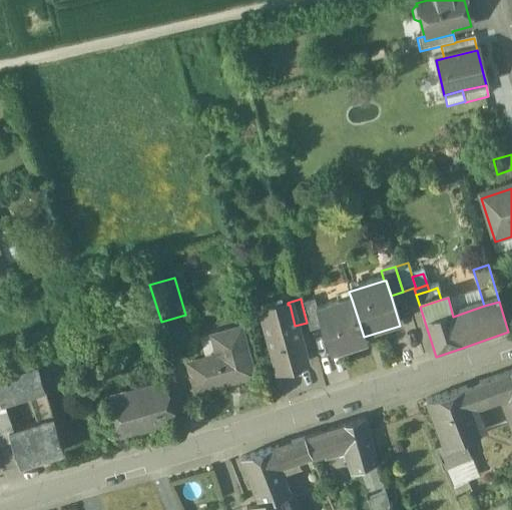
[(352,300),(316,311),(322,329),(330,356),(366,345),(364,337),(352,300)]
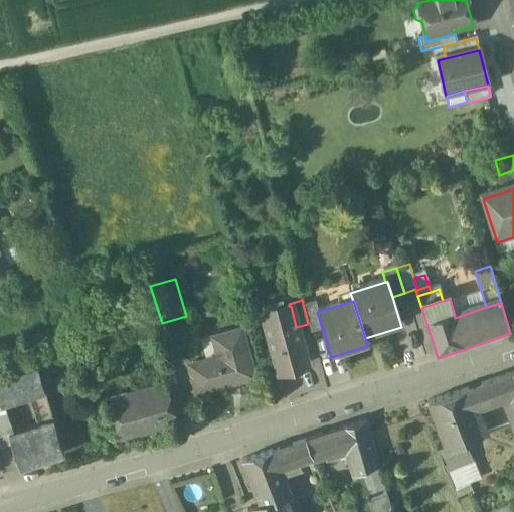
[(315,305),(304,309),(308,324),(311,334),(323,330),(317,312),(315,305)]
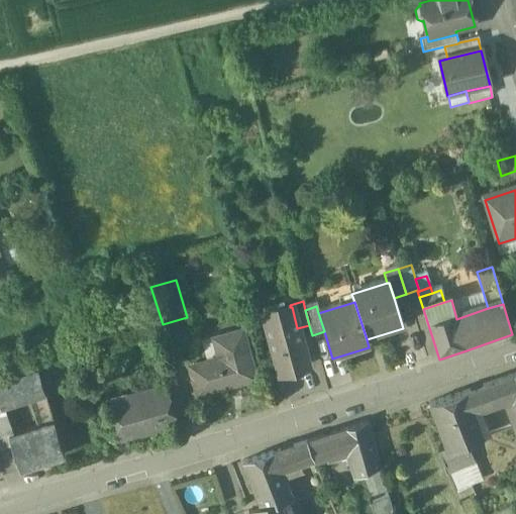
[(290,307),(262,314),(273,352),(279,376),(280,377),(308,369),(297,328),(292,307),(290,307)]
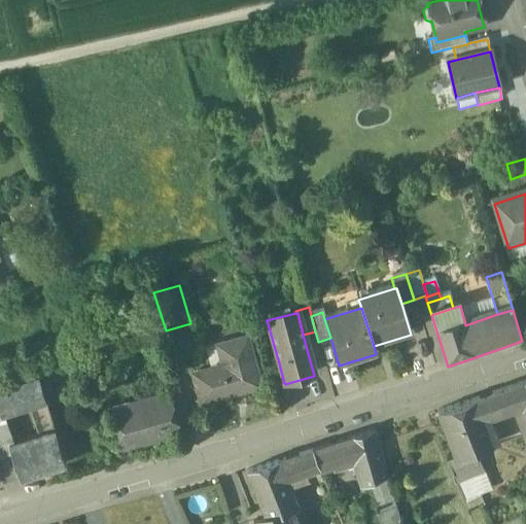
[(187,374),(198,408),(261,389),(246,334),(214,343),(220,364),(187,374)]
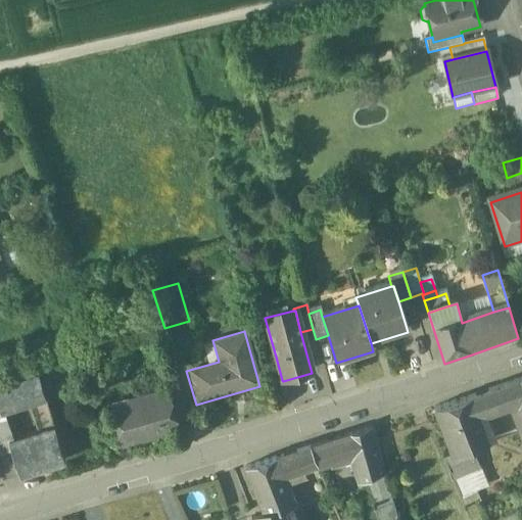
[(276,357),(265,360),(271,383),(282,380),(276,357)]
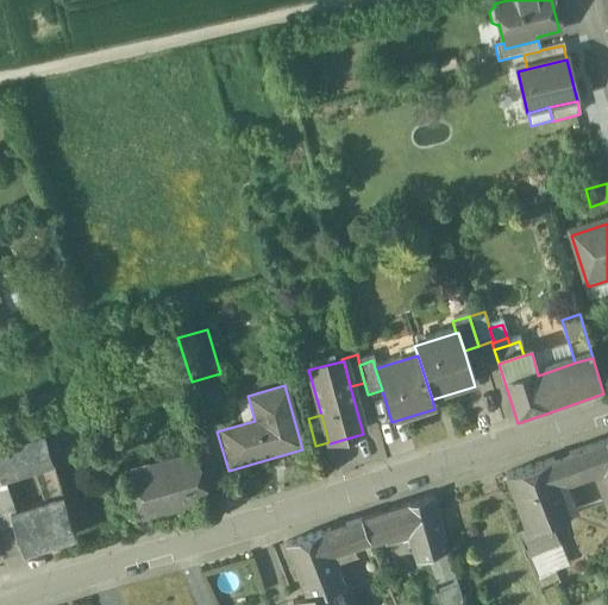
[(214,473),(204,432),(189,435),(195,457),(200,477),(214,473)]
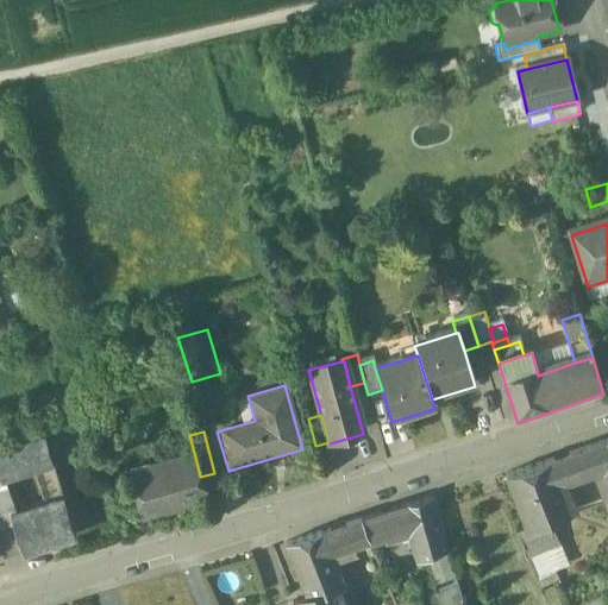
[(44,438),(0,451),(0,479),(33,467),(51,461),(44,438)]
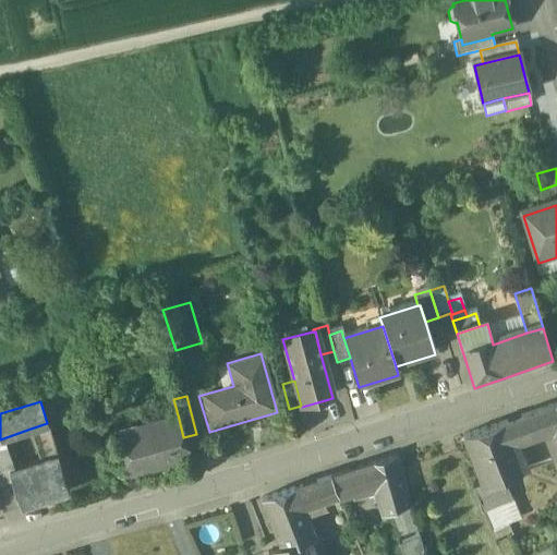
[(556,412),(555,408),(504,425),(511,446),(546,433),(556,461),(556,412)]
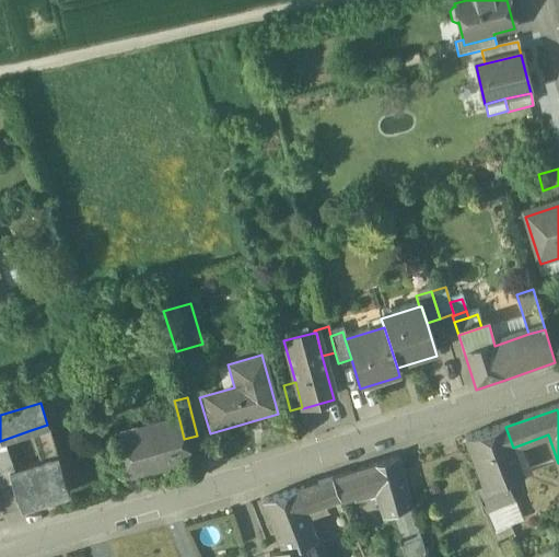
[(179,420),(148,429),(149,432),(120,440),(131,478),(190,462),(184,439),(179,420)]
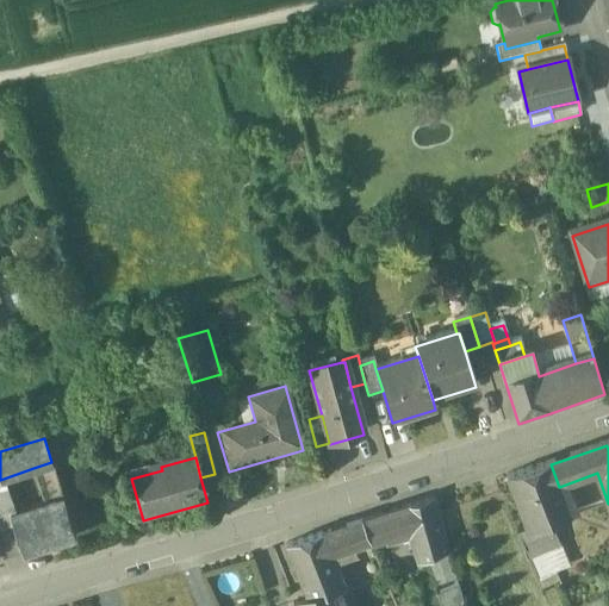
[(51,462),(33,468),(44,505),(63,499),(51,462)]
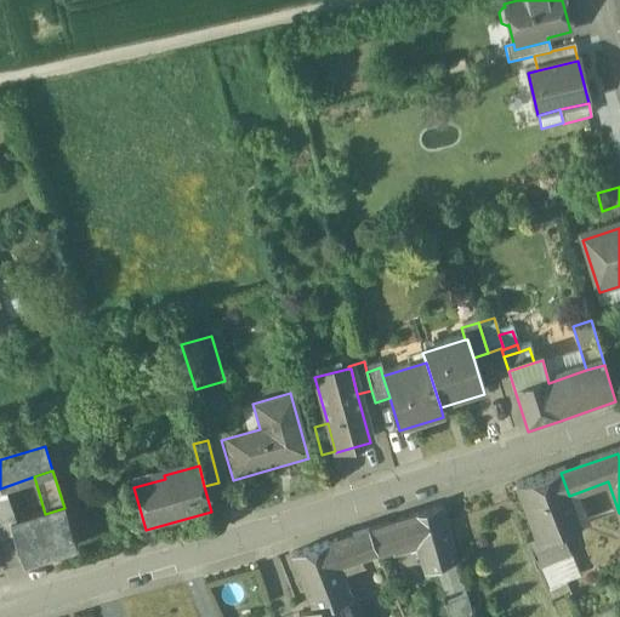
[(561,473),(516,487),(536,542),(536,543),(556,537),(581,529),(569,496),(561,473)]
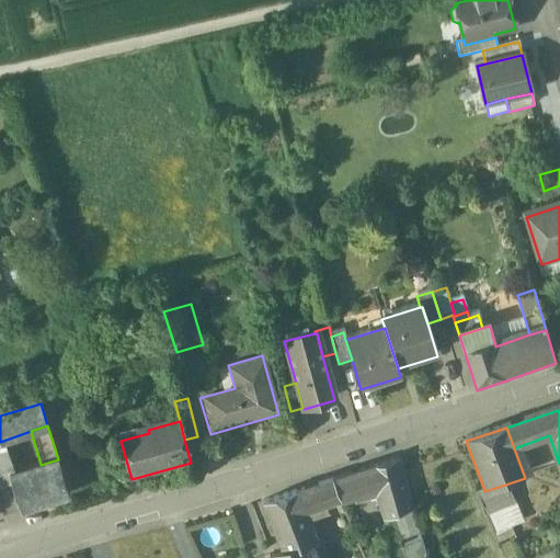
[(0,442),(0,507),(3,517),(21,512),(9,475),(0,442)]
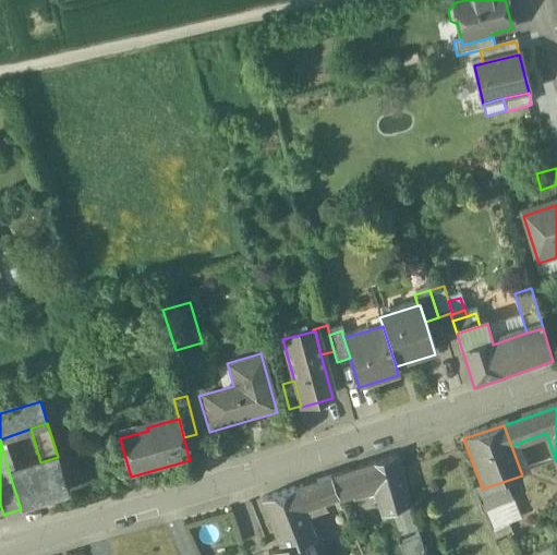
[(40,462),(9,472),(21,509),(69,494),(58,457),(40,462)]
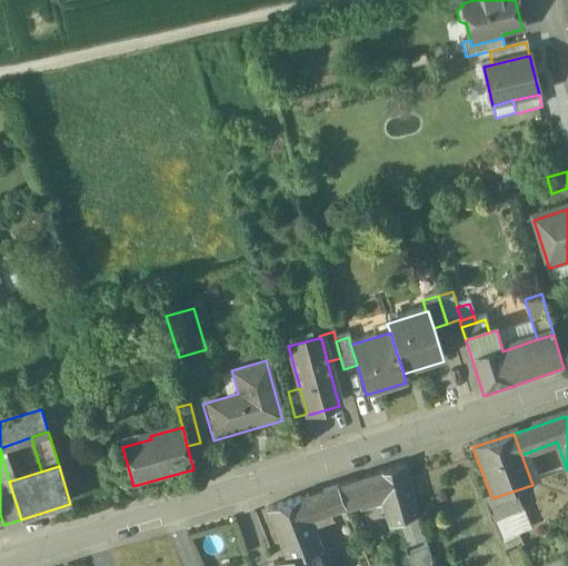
[(404,468),(338,488),(345,509),(381,499),(389,526),(396,524),(411,518),(417,517),(404,468)]
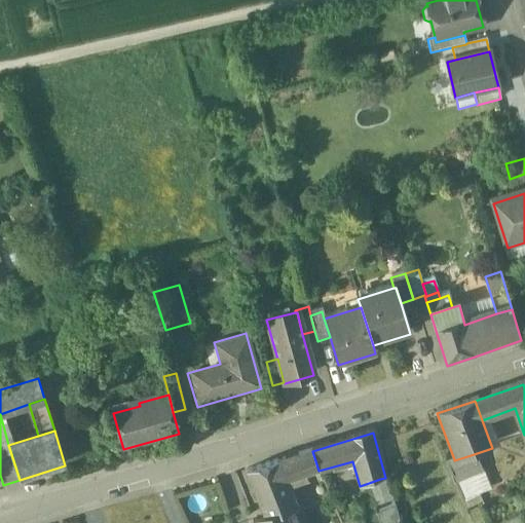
[(312,451),(248,472),(265,519),(279,513),(280,516),(297,510),(286,482),(319,471),(312,451)]
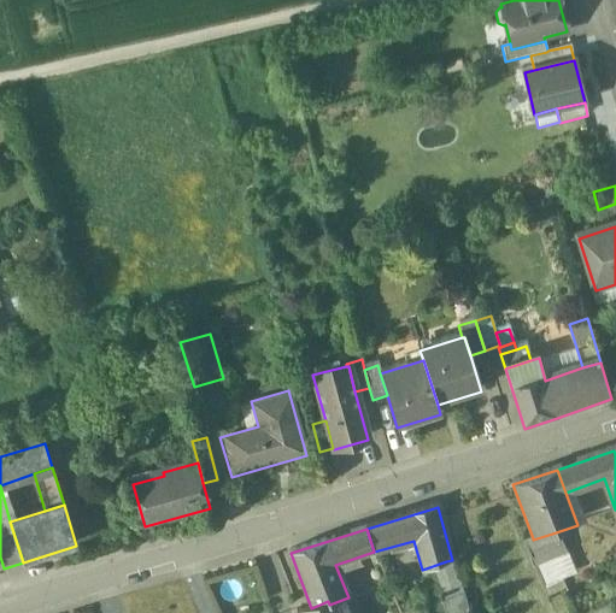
[(552,534),(533,541),(533,540),(533,538),(522,542),(546,596),(563,588),(574,583),(552,534)]
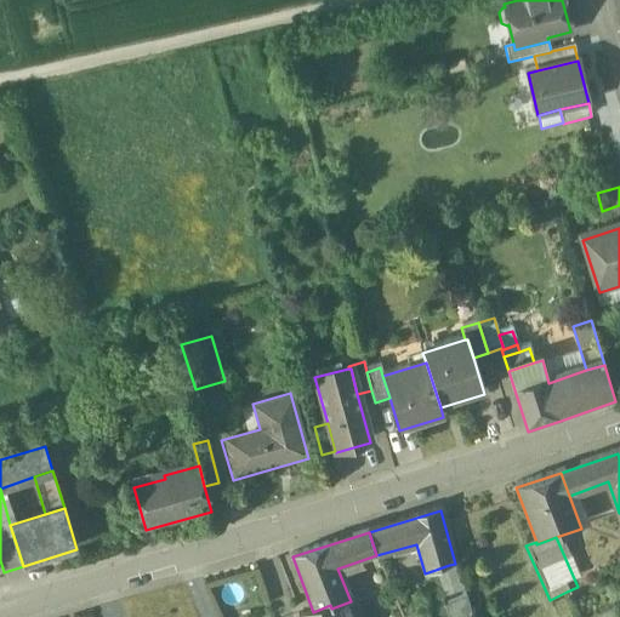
[(466,616),(449,565),(432,571),(448,616),(466,616)]
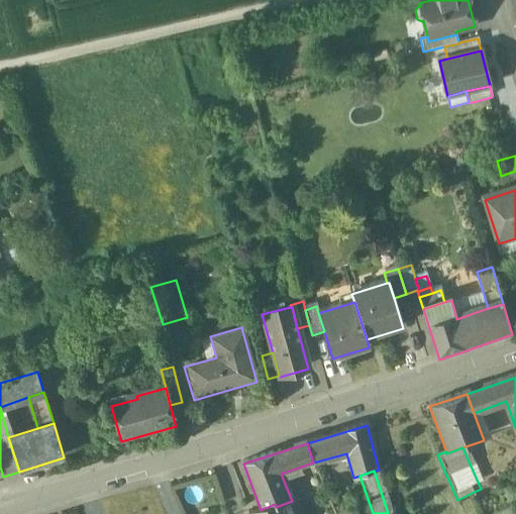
[(303,513),(297,499),(292,501),(276,507),(275,504),(261,510),(252,513),(303,513)]
